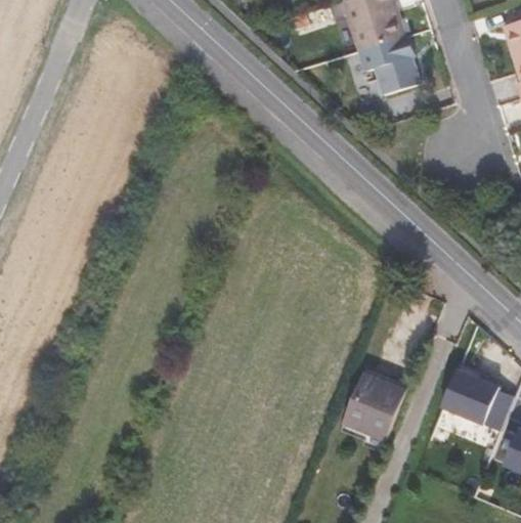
[(393,0),(349,0),(343,2),(347,14),(365,73),(411,58),(393,0)]
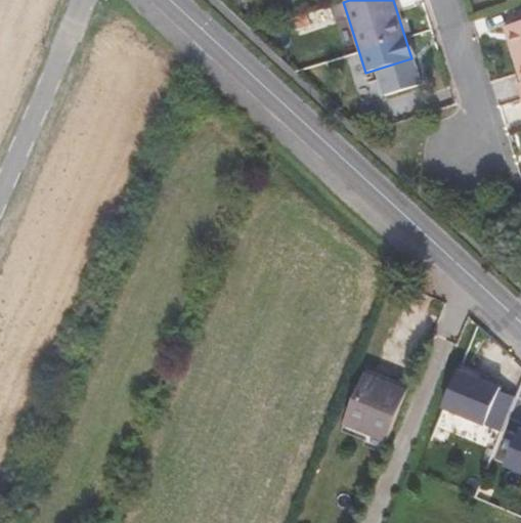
[(347,14),(343,2),(330,6),(333,18),(347,14)]
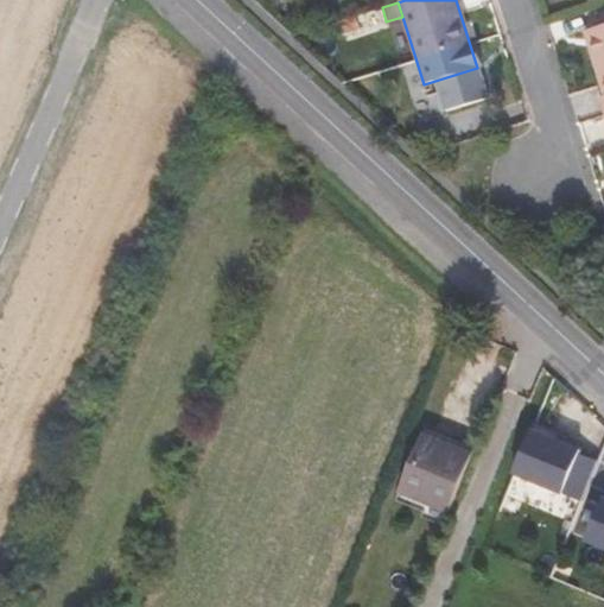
[(603,24),(592,27),(598,46),(589,49),(603,96),(599,97),(603,112),(603,24)]
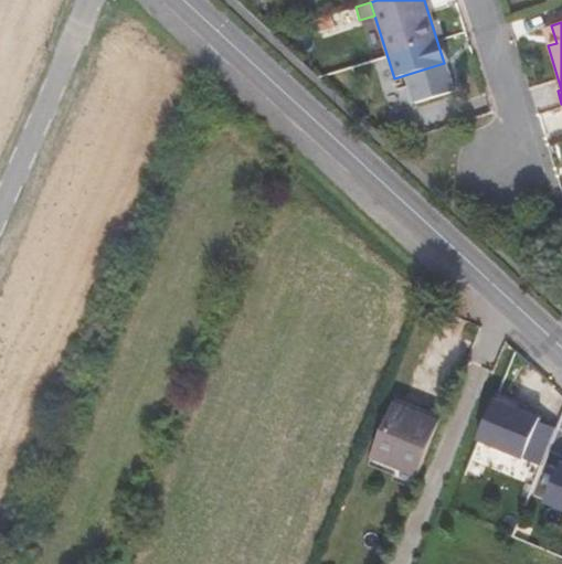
[(543,29),(548,45),(557,43),(551,25),(543,29)]
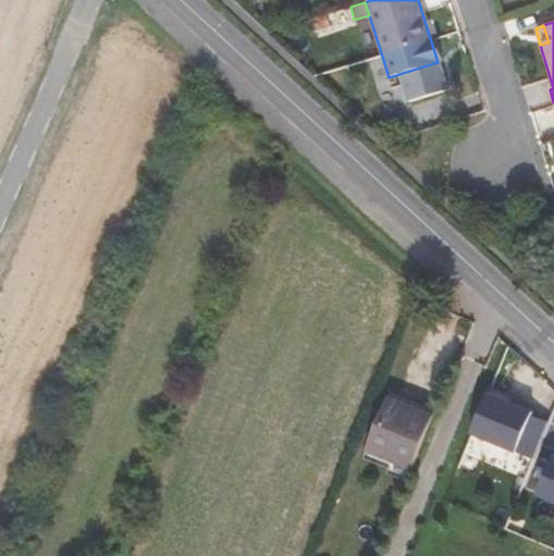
[(488,394),(471,435),(531,461),(544,423),(530,417),(531,412),(488,394)]
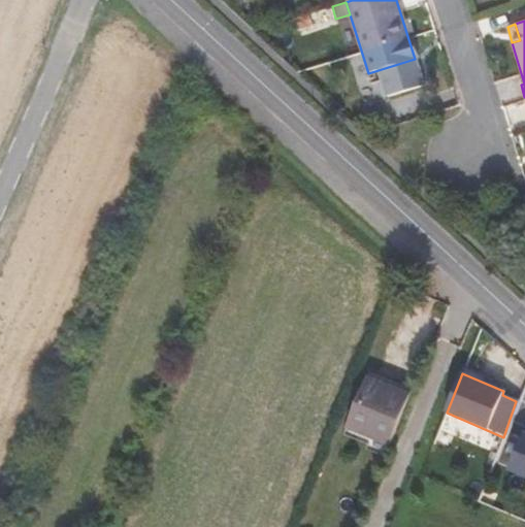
[(345,426),(389,445),(408,395),(364,377),(345,426)]
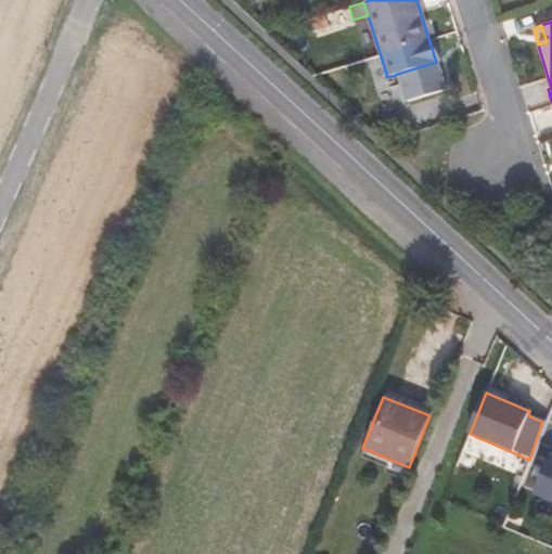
[(551,502),(551,451),(533,495),(551,502)]
